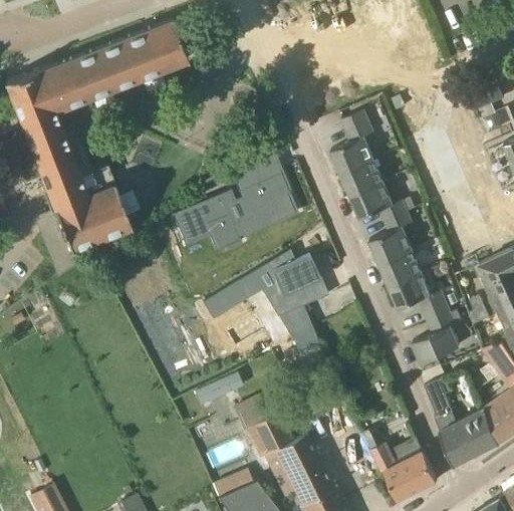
[(72,250),(132,227),(107,166),(79,177),(54,111),(188,60),(173,21),(39,72),(38,70),(6,82),(55,210),(49,212),(48,210),(35,215),(39,226),(58,274),(76,262),(72,250)]
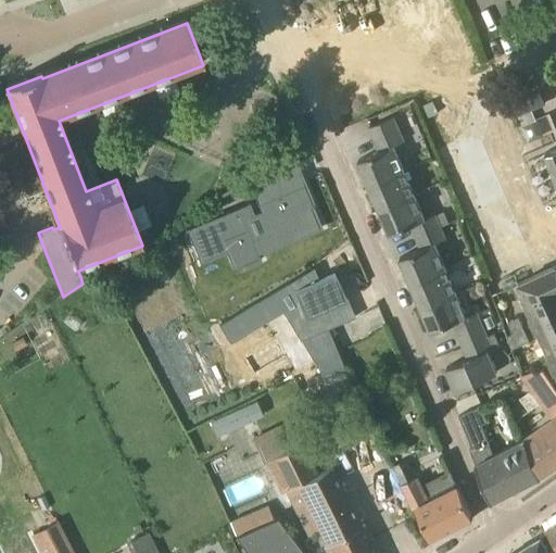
[(374,140),(397,129),(392,116),(368,128),(374,140)]
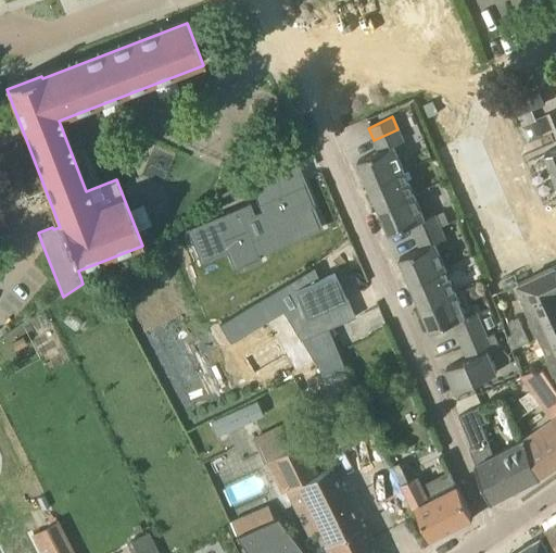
[(403,170),(392,146),(403,141),(397,129),(374,140),(380,154),(358,163),(368,186),(403,170)]
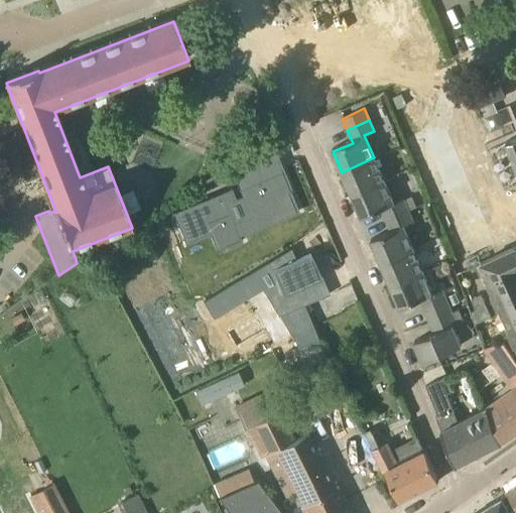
[(515,140),(506,144),(515,167),(515,140)]
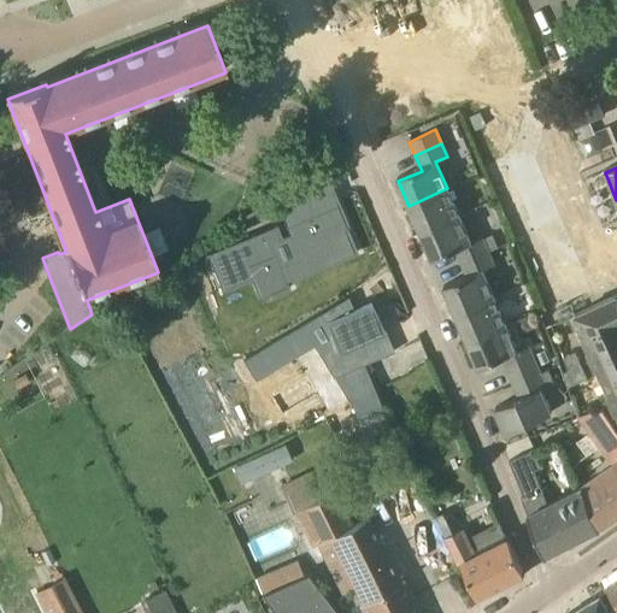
[(419,233),(458,216),(447,188),(409,206),(419,233)]
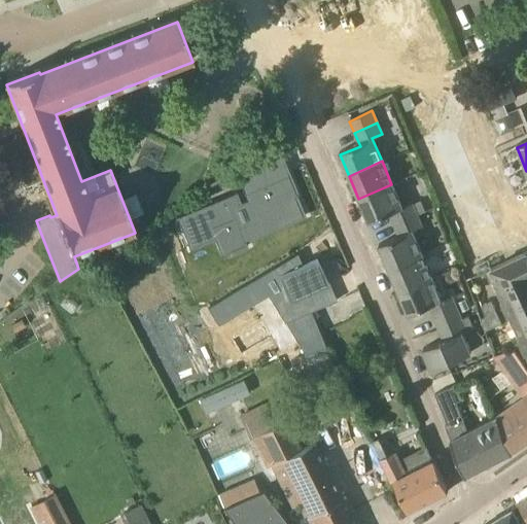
[(309,216),(289,170),(183,219),(198,253),(215,246),(219,256),(309,216)]
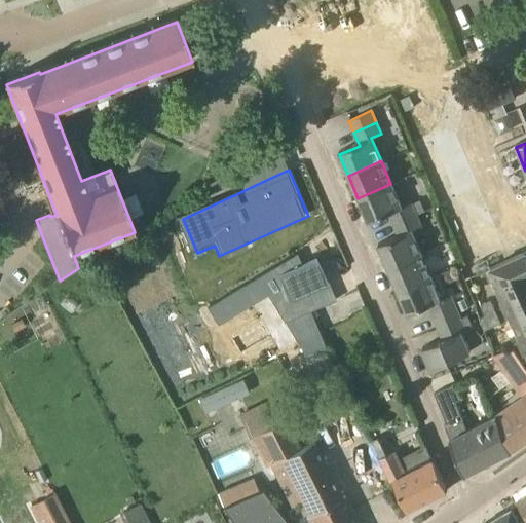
[(389,216),(393,224),(415,214),(412,206),(402,210),(390,184),(358,198),(369,224),(389,216)]
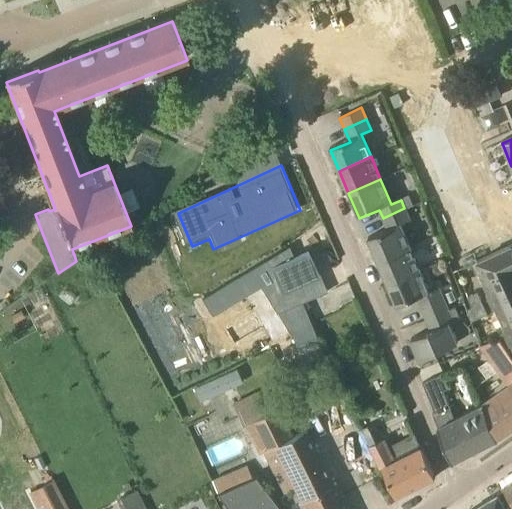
[(377,260),(409,246),(400,223),(409,219),(404,208),(383,218),(389,231),(368,240),(377,260)]
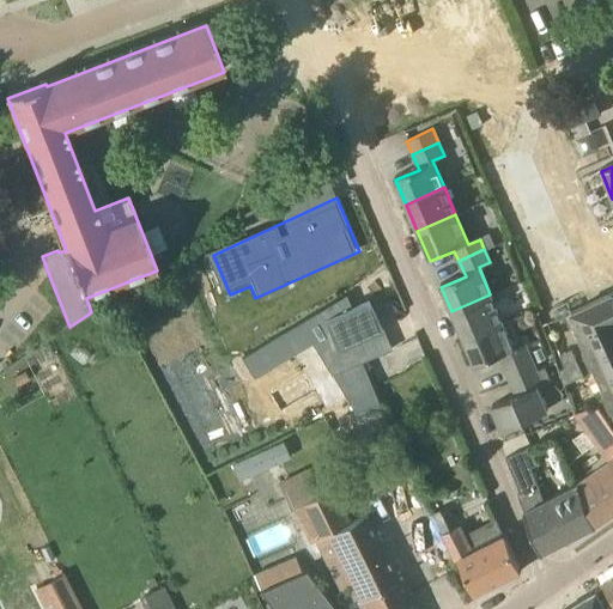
[(463,339),(502,321),(490,294),(451,311),(463,339)]
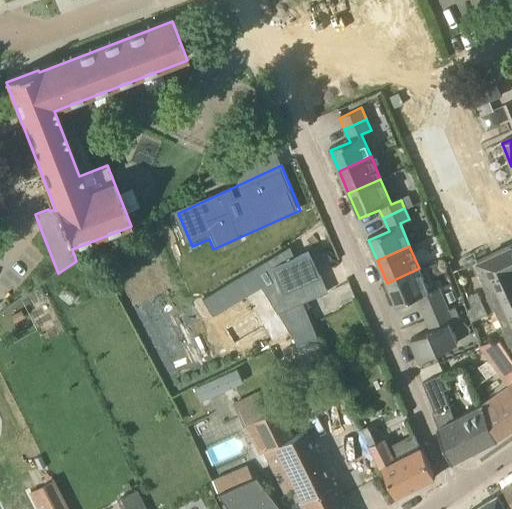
[(511,246),(511,247),(508,249),(478,263),(474,255),(462,261),(465,269),(474,265),(506,336),(501,338),(511,353),(511,246)]
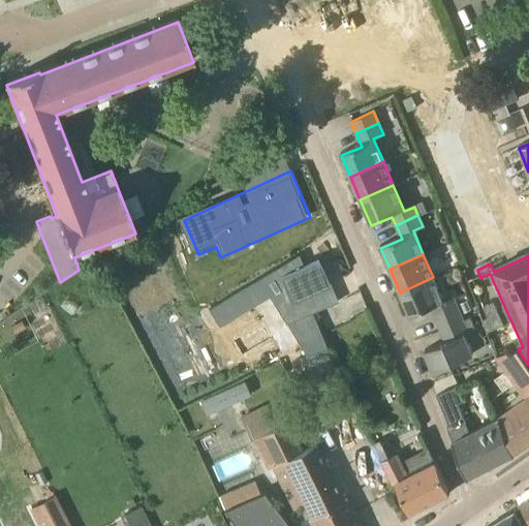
[(297,261),(296,258),(206,313),(217,332),(267,303),(278,326),(314,310),(307,294),(327,285),(314,260),(299,267),(297,261)]
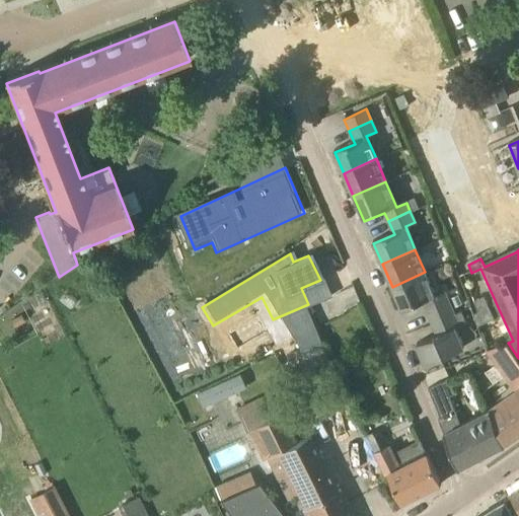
[(427,312),(449,302),(444,291),(435,296),(425,272),(392,287),(402,312),(423,303),(427,312)]
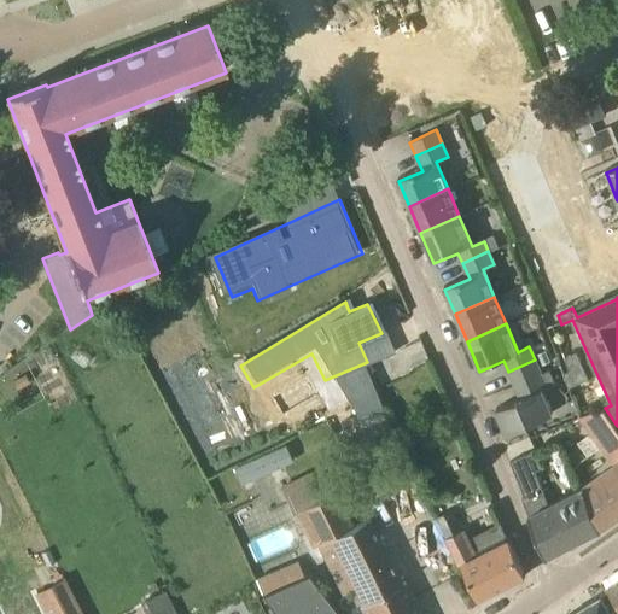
[(564,376),(569,391),(589,381),(576,356),(564,361),(569,374),(564,376)]
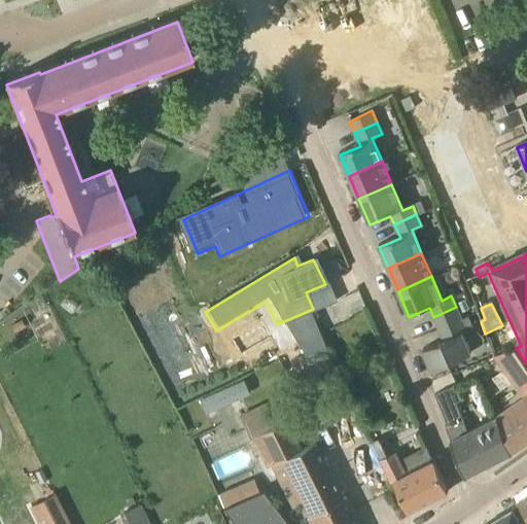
[(438,329),(461,318),(456,307),(433,317),(438,329)]
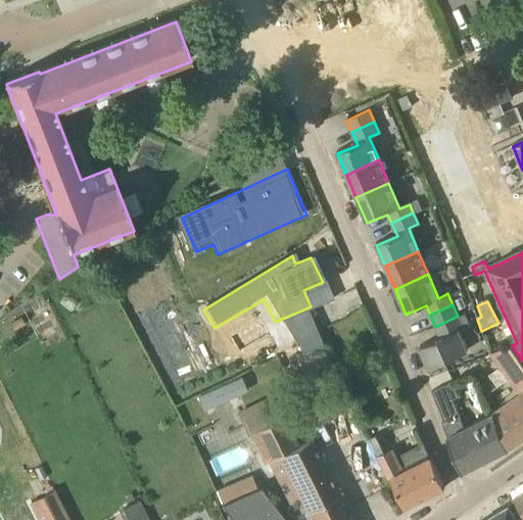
[(458,316),(435,327),(436,330),(440,328),(444,338),(423,347),(420,348),(429,370),(432,368),(468,350),(460,330),(471,325),(466,314),(459,317),(458,316)]
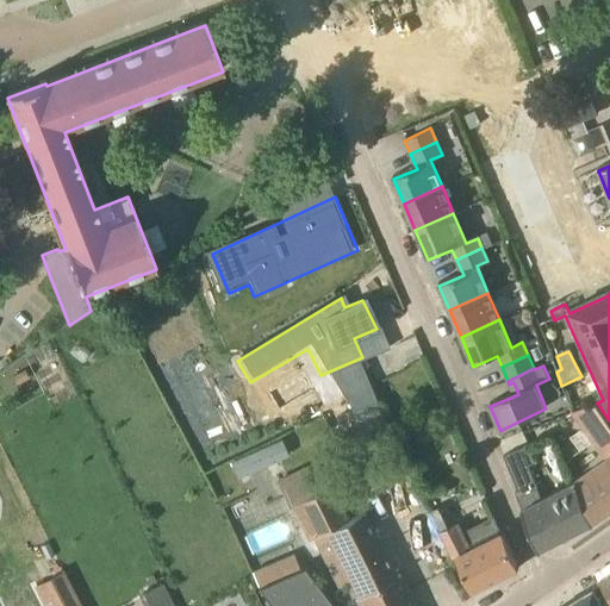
[(592,526),(609,513),(609,420),(597,403),(571,414),(603,460),(576,480),(592,526)]
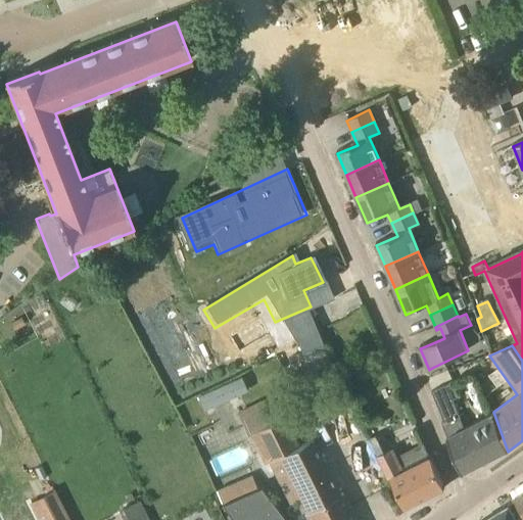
[(241,379),(197,398),(203,413),(247,393),(241,379)]
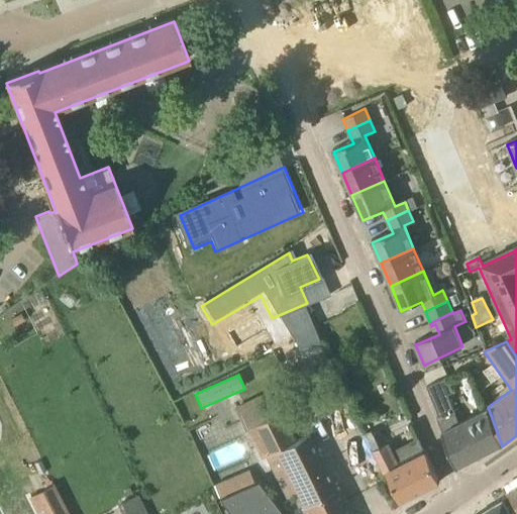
[(433,404),(454,394),(447,381),(427,389),(433,404)]
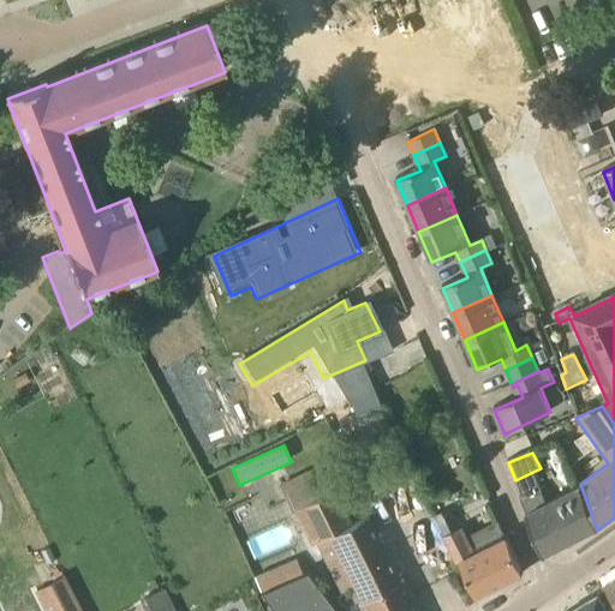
[(348,526),(333,492),(320,466),(282,485),(296,510),(312,546),(317,544),(328,568),(328,569),(340,595),(348,592),(356,606),(359,604),(363,610),(417,610),(404,582),(400,583),(368,517),(348,526)]
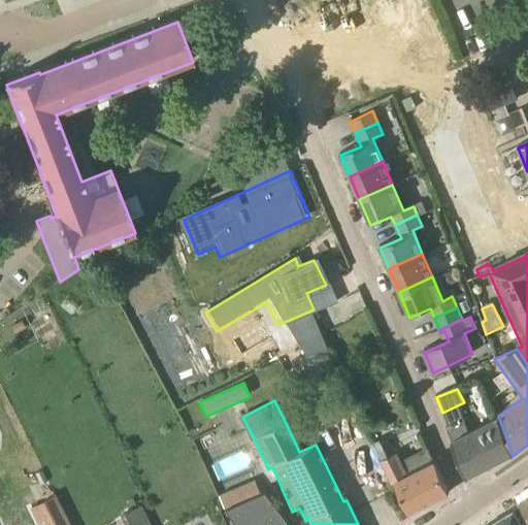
[(464,419),(462,420),(459,414),(446,420),(449,427),(447,428),(466,478),(466,479),(467,480),(513,456),(498,416),(470,432),(464,419)]
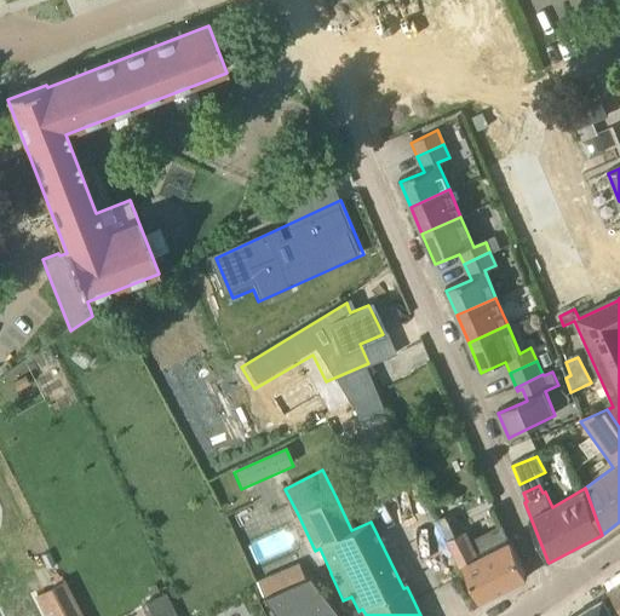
[(511,542),(510,543),(503,528),(470,543),(465,534),(464,535),(454,514),(438,523),(461,569),(466,566),(482,603),(528,580),(511,542)]
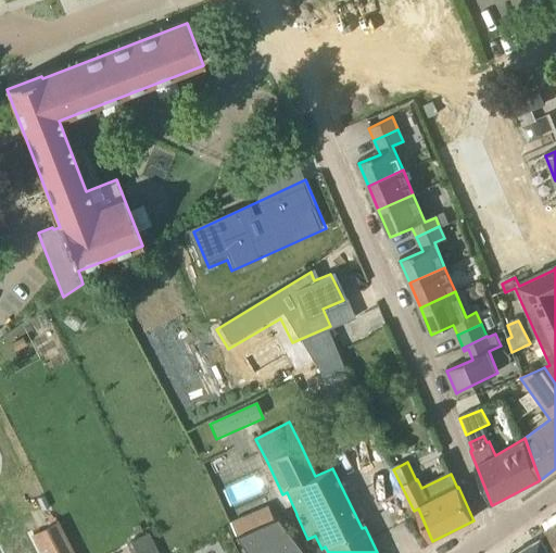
[(158,552),(154,545),(148,536),(118,472),(80,489),(109,551),(126,543),(130,552),(158,552)]
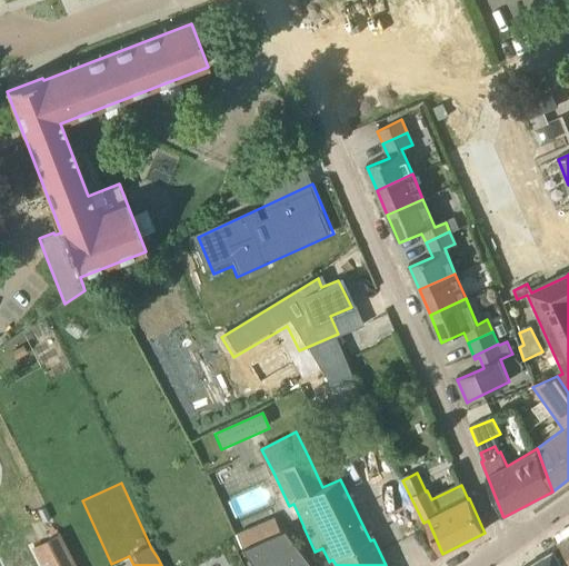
[(309,565),(283,533),(241,552),(251,565),(309,565)]
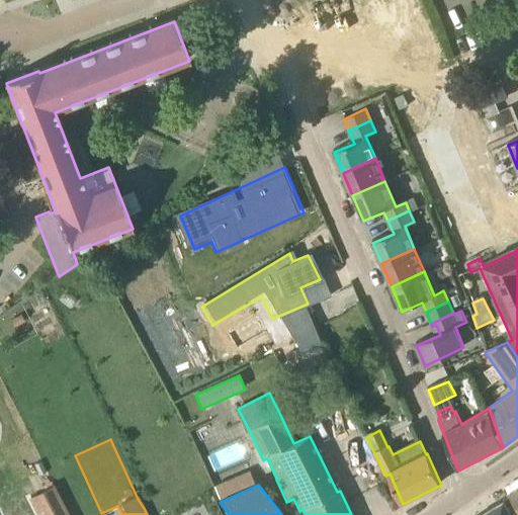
[(67,514),(54,488),(28,500),(35,514),(67,514)]
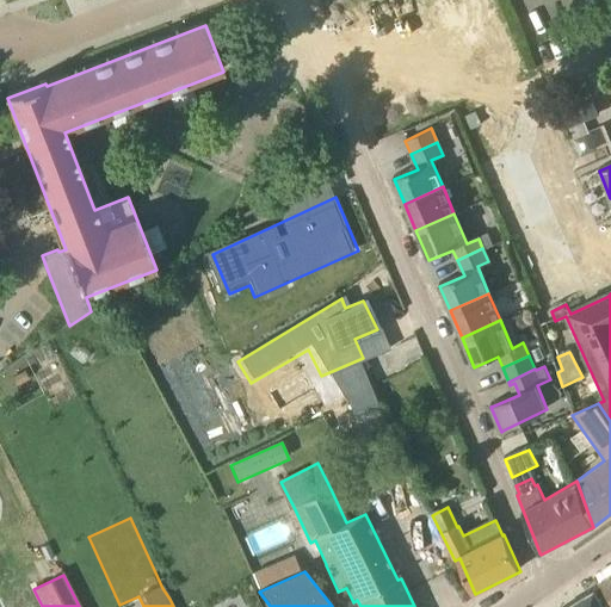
[(610,576),(600,583),(603,587),(602,588),(609,606),(610,606),(610,576)]
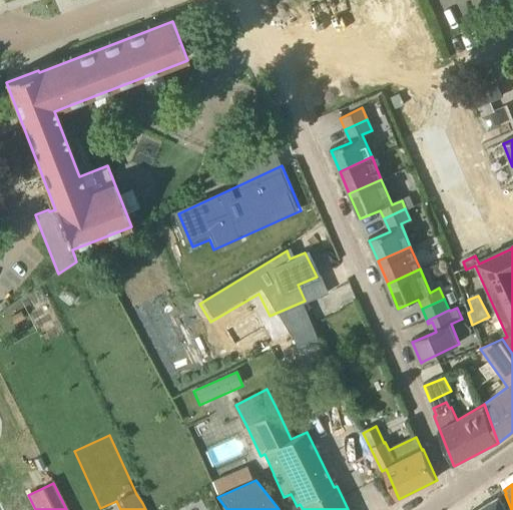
[(511,509),(505,494),(500,496),(477,509),(511,509)]
